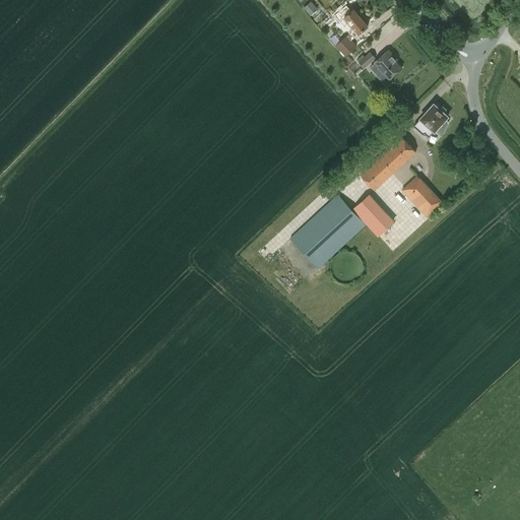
[(305,6),(311,14),(318,8),(312,0),(305,6)]
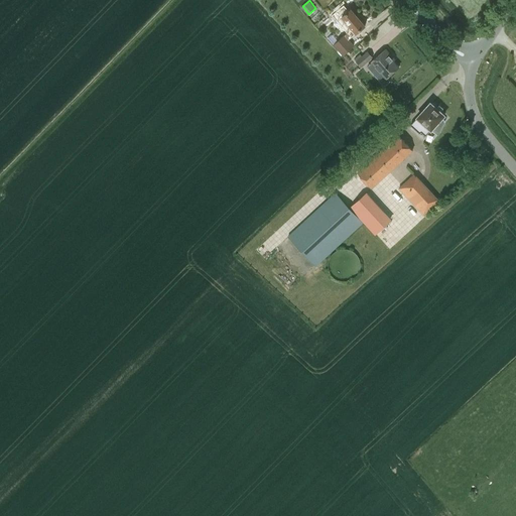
[(342,17),(356,33),(365,26),(351,9),(349,11),(345,7),(339,12),(343,17),(342,17)]
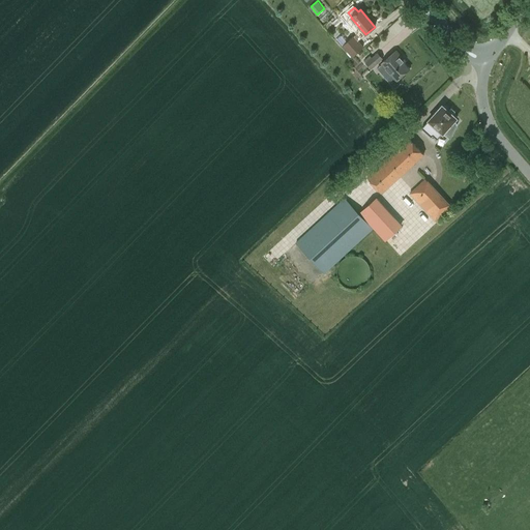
[(363,47),(354,36),(343,46),(352,57),(363,47)]
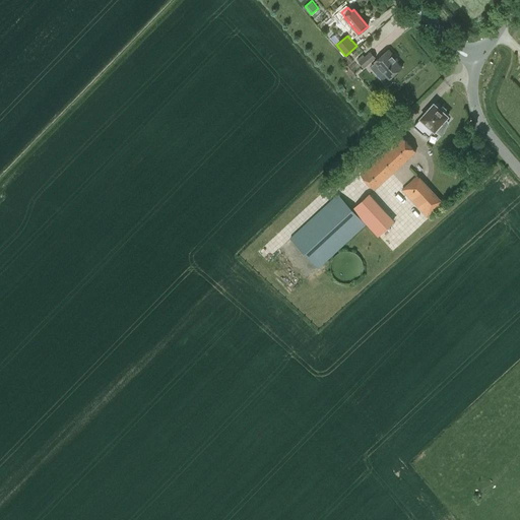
[(392,57),(394,56),(389,50),(375,62),(389,79),(402,68),(392,57)]
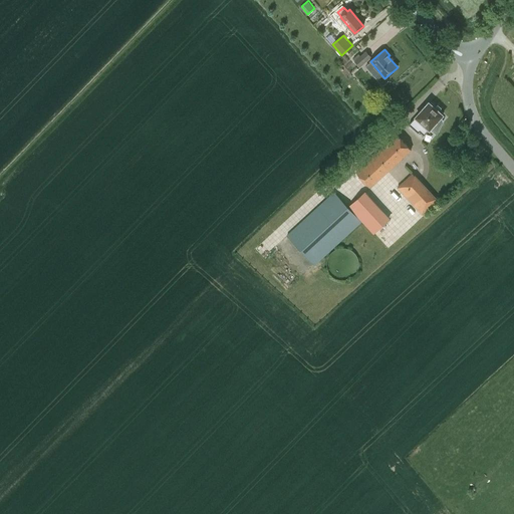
[(355,61),(359,67),(371,57),(366,51),(355,61)]
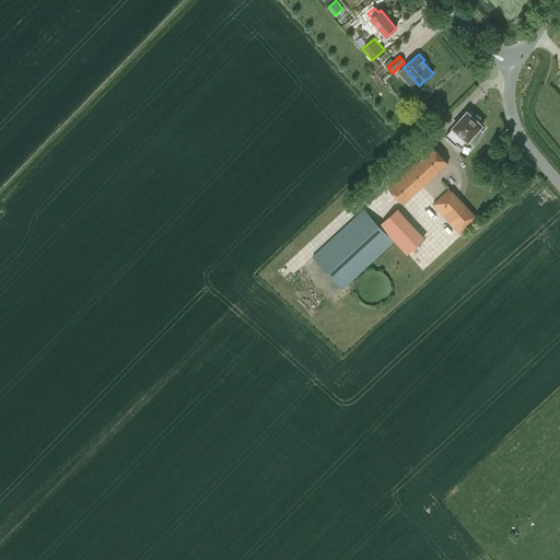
[(482,126),(467,112),(445,136),(455,146),(457,143),(462,148),(467,141),(468,141),(469,140),(476,143),(481,132),(483,131),(480,128),(482,126)]
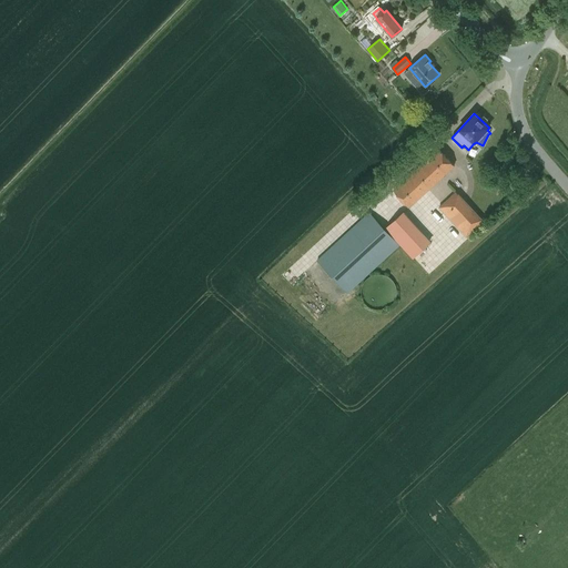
[(439,148),(394,190),(408,208),(455,165),(439,148)]
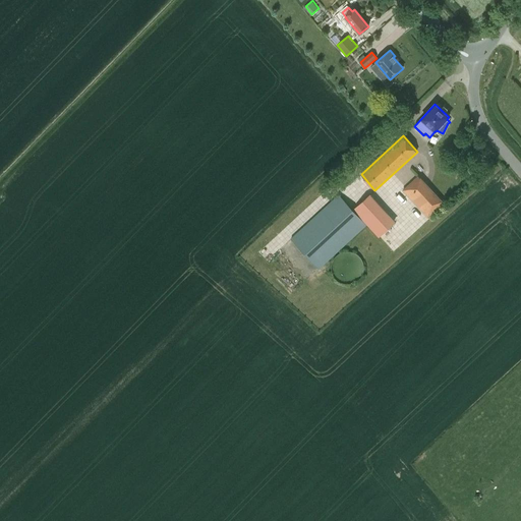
[(476,170),(472,165),(467,170),(471,174),(476,170)]
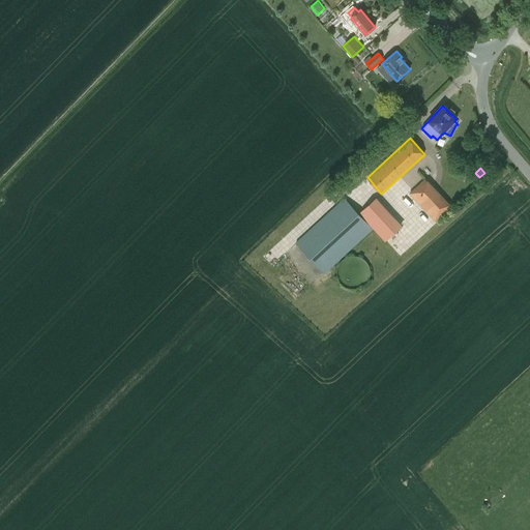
[(435,222),(450,204),(425,178),(410,194),(435,222)]
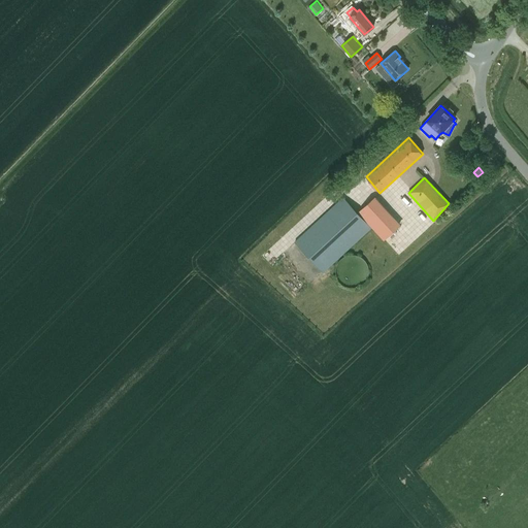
[(343,197),(295,242),(323,272),(371,228),(384,239),(400,225),(375,197),(358,212),(343,197)]
